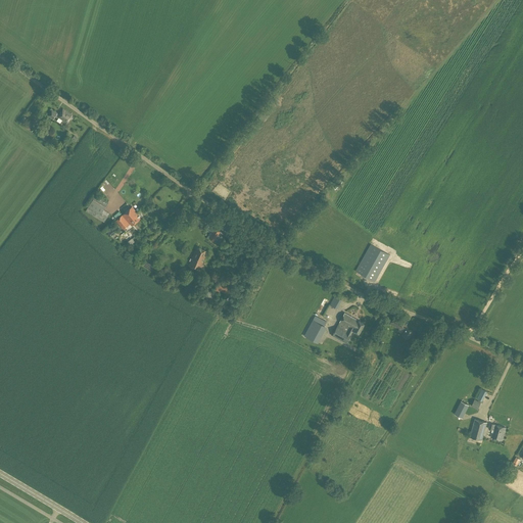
[(66,124),(73,114),(63,108),(59,115),(57,113),(52,109),(48,115),(53,120),(55,116),(57,117),(62,121),(61,121),(66,124)]
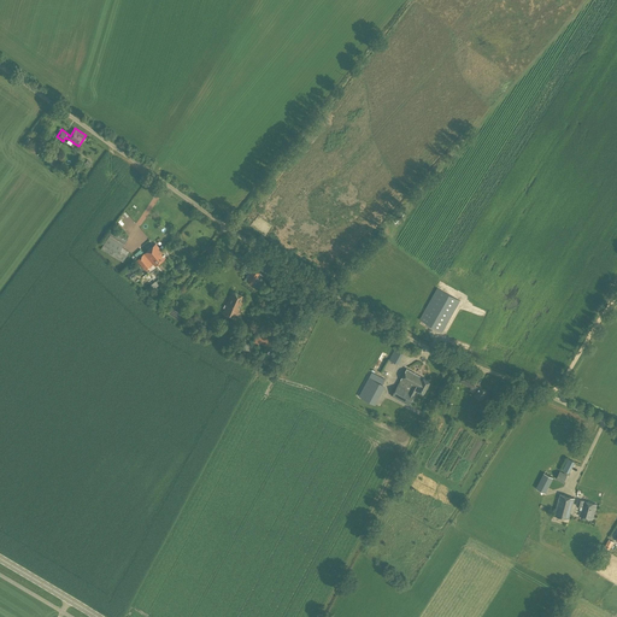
[(52,165),(58,156),(52,152),(46,162),(52,165)]
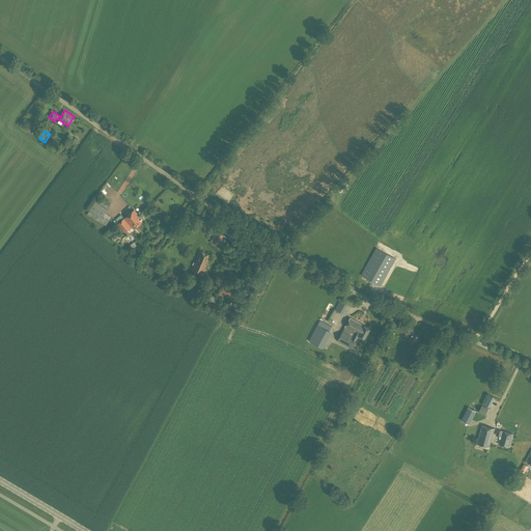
[(230,201),(235,195),(222,185),(216,194),(222,198),(223,197),(226,199),(225,200),(228,202),(229,200),(230,201)]
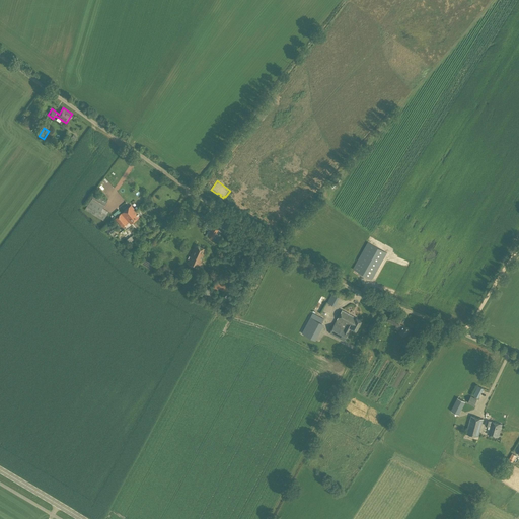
[(103,221),(108,212),(102,208),(107,200),(94,193),(84,210),(103,221)]
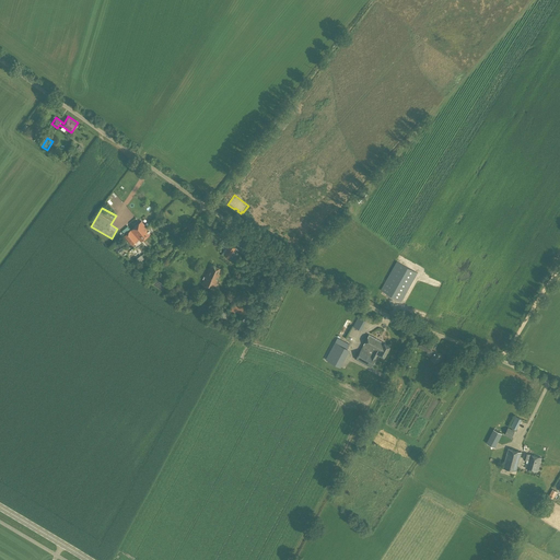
[(141,233),(147,228),(141,221),(131,231),(137,236),(139,233),(141,235),(142,234),(141,233)]
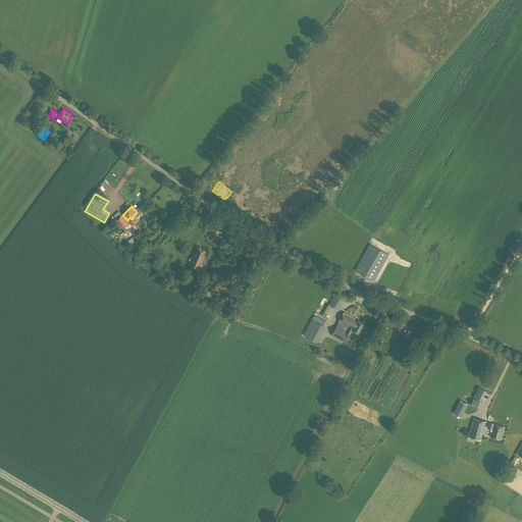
[(127,220),(122,215),(116,220),(123,228),(129,223),(132,225),(142,216),(139,213),(138,214),(137,212),(132,217),(133,218),(132,219),(129,217),(127,220)]
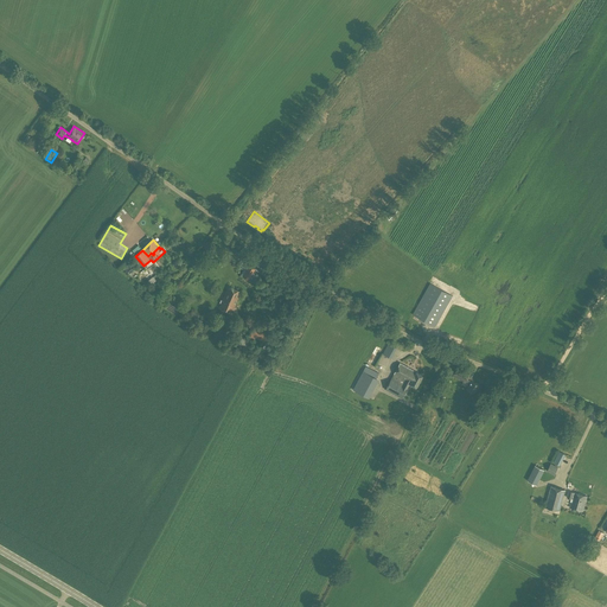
[(244,269),(241,275),(254,283),(256,280),(253,279),(262,264),(254,260),(247,270),(244,269)]
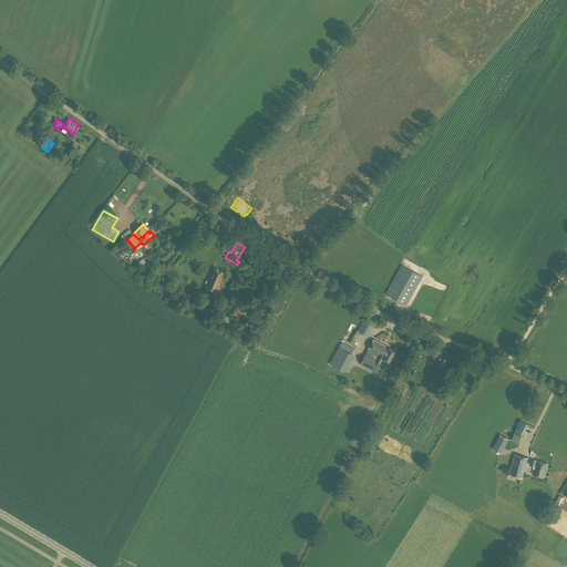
[(405,305),(422,276),(402,265),(385,294),(405,305)]
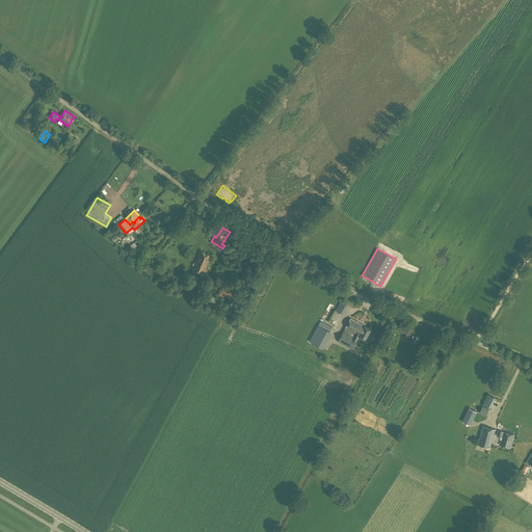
[(204,275),(206,269),(205,269),(211,256),(201,251),(192,270),(194,271),(204,275)]
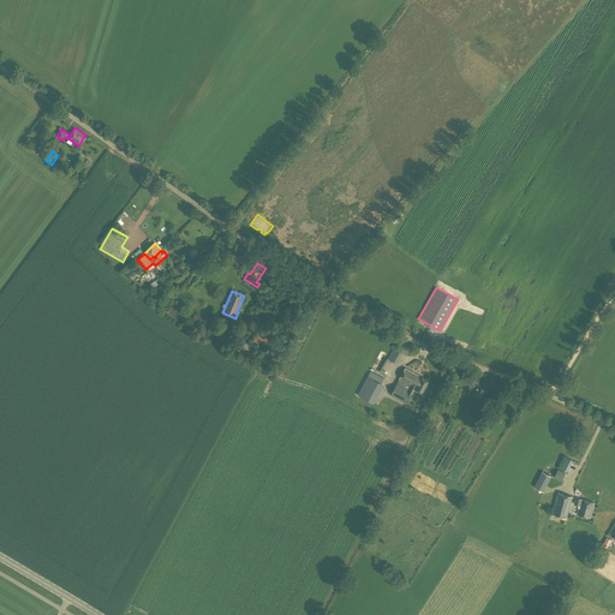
[(269,347),(274,338),(257,330),(251,341),(257,345),(258,342),(268,347),(268,346),(269,347)]
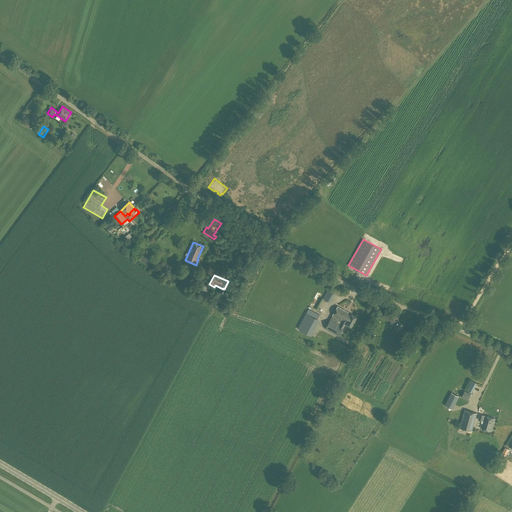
[(208,286),(202,282),(198,288),(205,292),(208,286)]
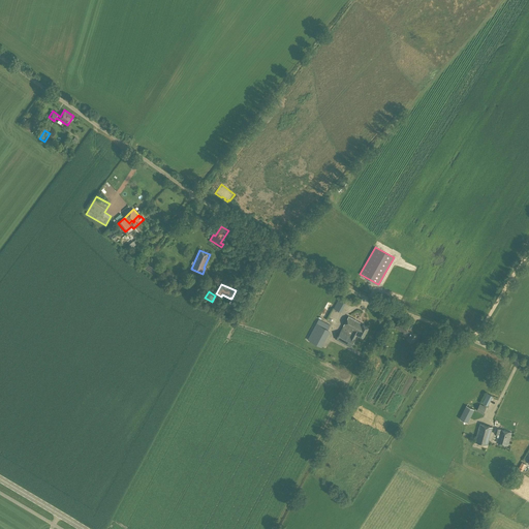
[(338,299),(333,309),(341,312),(345,303),(338,299)]
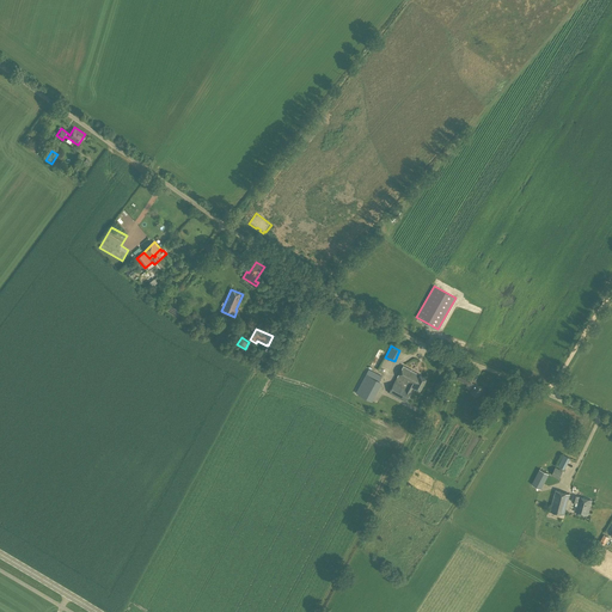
[(420,391),(426,379),(418,375),(420,375),(403,366),(397,377),(397,378),(389,392),(405,401),(412,387),(420,391)]
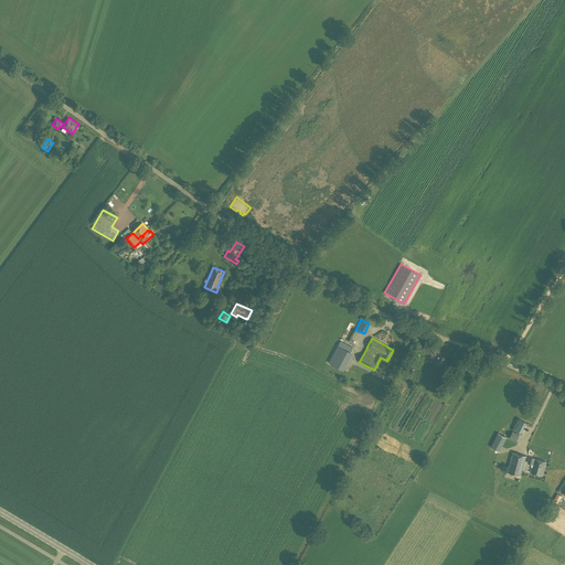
[(438,355),(435,353),(439,345),(427,339),(422,350),(430,355),(433,356),(432,359),(436,361),(435,362),(441,365),(445,359),(439,355),(438,355)]
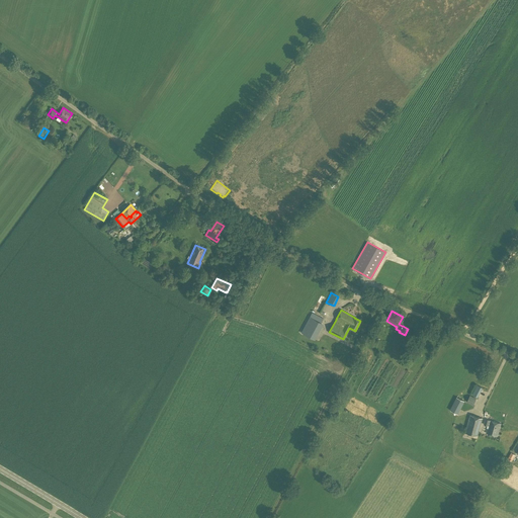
[(300,333),(310,337),(319,321),(321,323),(323,319),(312,313),(300,333)]
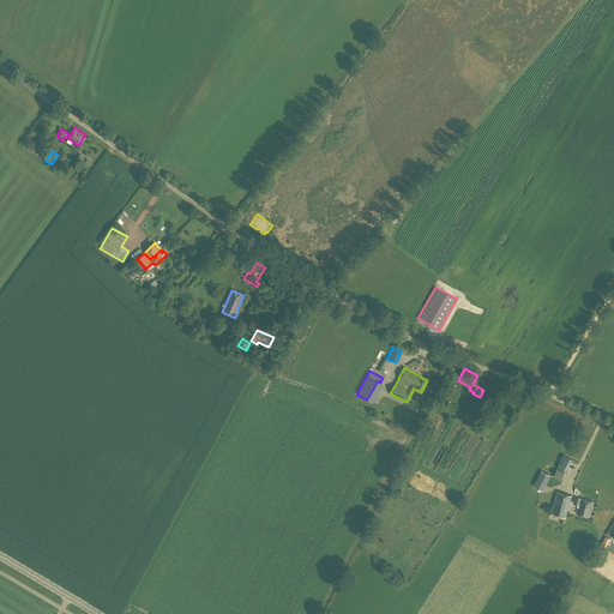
[(566,470),(570,462),(571,459),(566,457),(560,468),(566,470)]
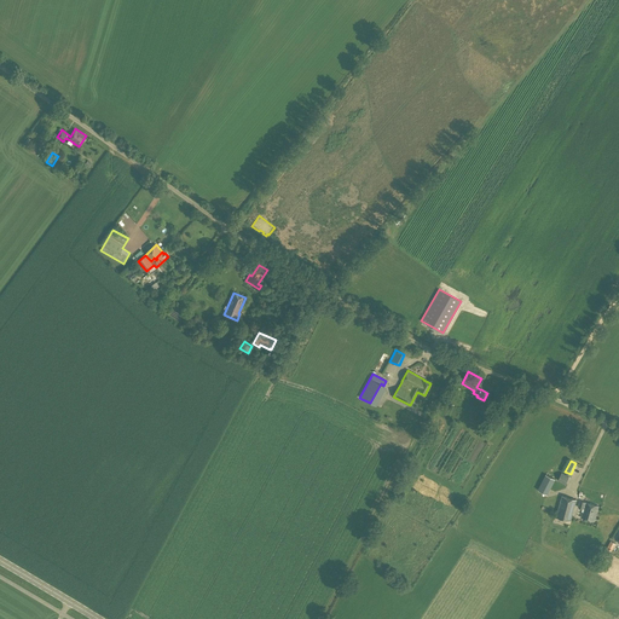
[(565,484),(570,476),(562,473),(557,480),(565,484)]
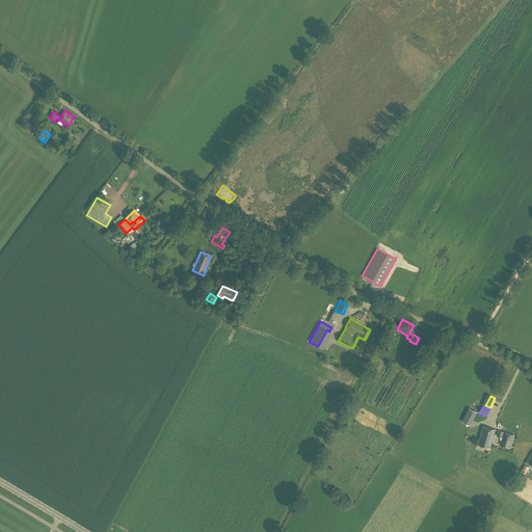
[(462,421),(471,425),(477,410),(468,407),(462,421)]
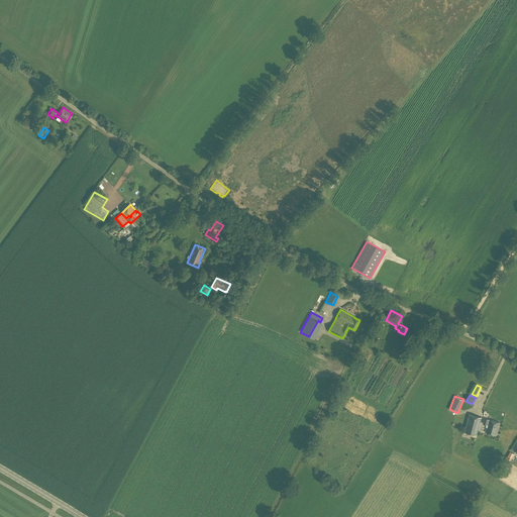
[(477,435),(482,418),(470,415),(464,432),(477,435)]
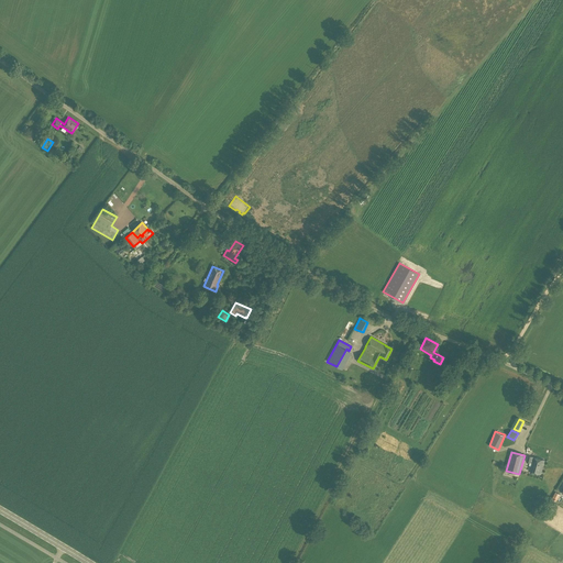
[(541,475),(544,461),(528,456),(527,462),(531,463),(529,472),(541,475)]
